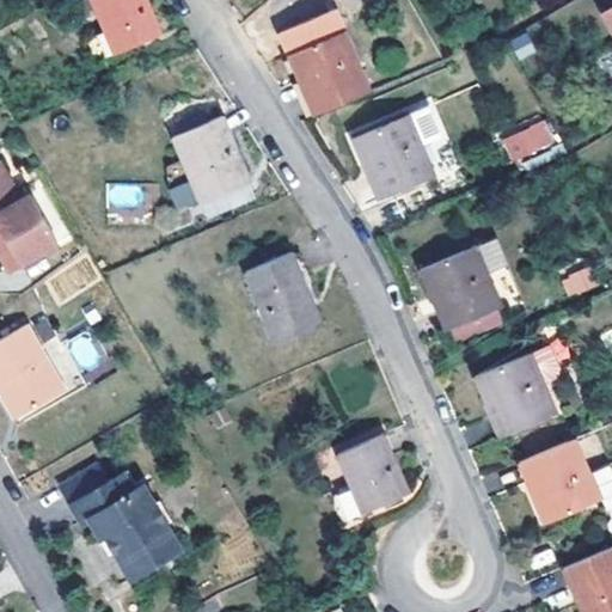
[(146,0),(95,0),(117,54),(163,35),(146,0)]
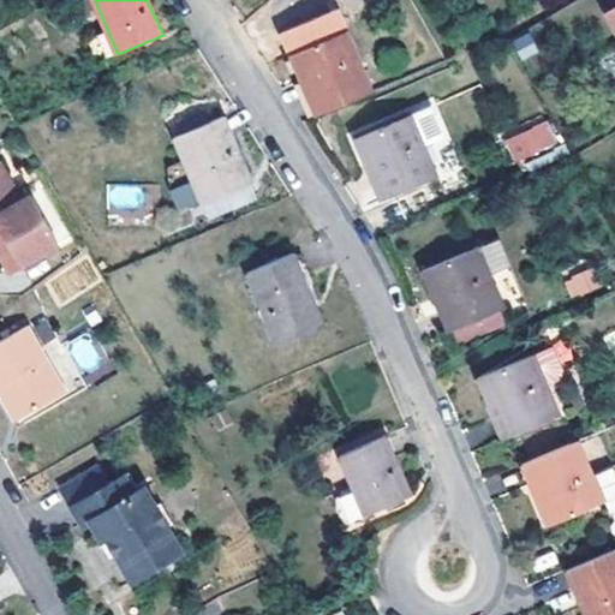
[(315,77),(330,111),(376,90),(350,30),(292,55),(304,83),(315,77)]
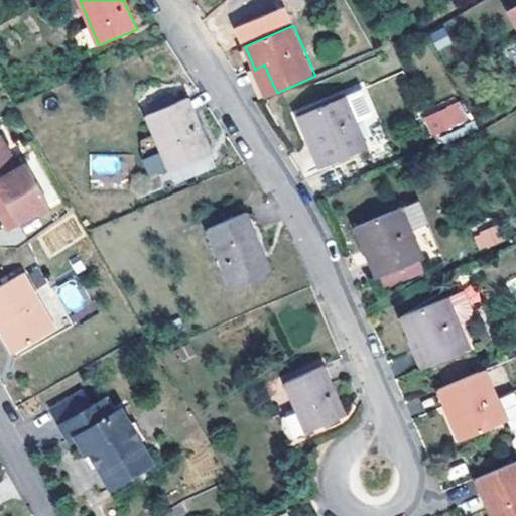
[(430,33),(437,49),(452,43),(444,27),(430,33)]
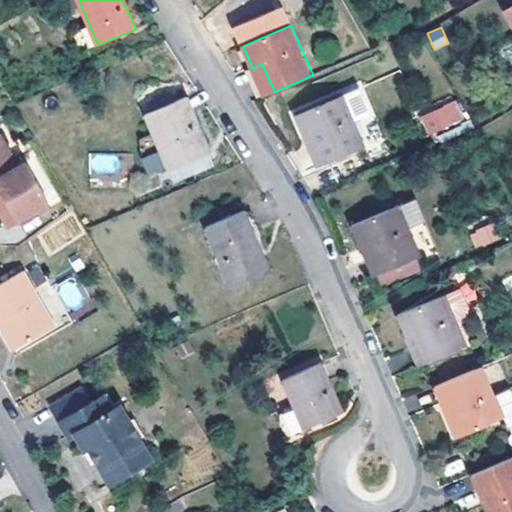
[(253,69),(266,95),(275,92),(262,64),(253,69)]
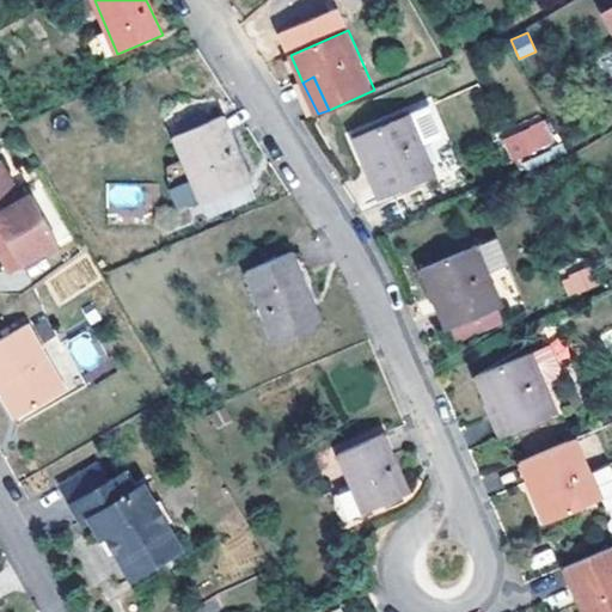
[(411,112),(355,136),(367,164),(378,158),(393,191),(438,173),(424,144),(445,135),(432,104),(411,112)]
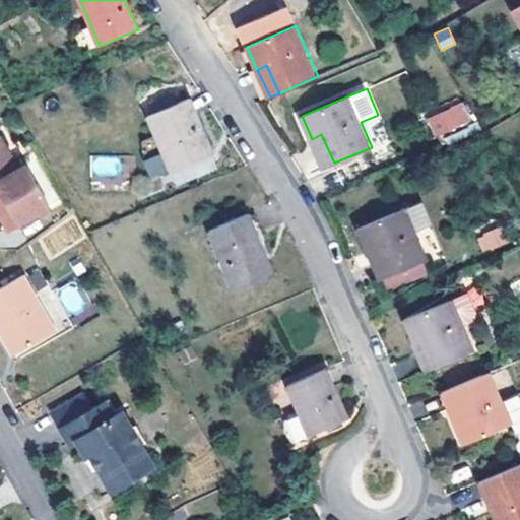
[(191,101),(150,117),(174,172),(214,156),(191,101)]
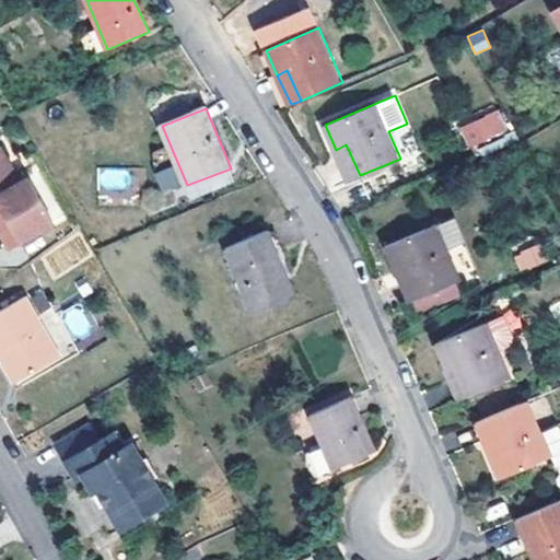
[(467,131),(476,146),(499,132),(491,117),(467,131)]
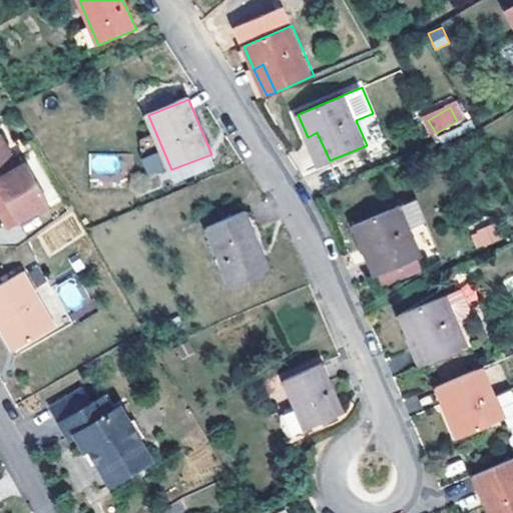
[(320,165),(330,160),(317,132),(308,137),(320,165)]
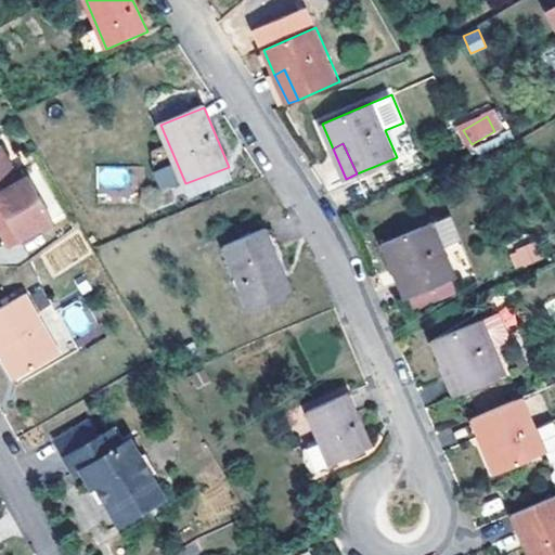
[(130,196),(131,166),(97,165),(95,195),(130,196)]
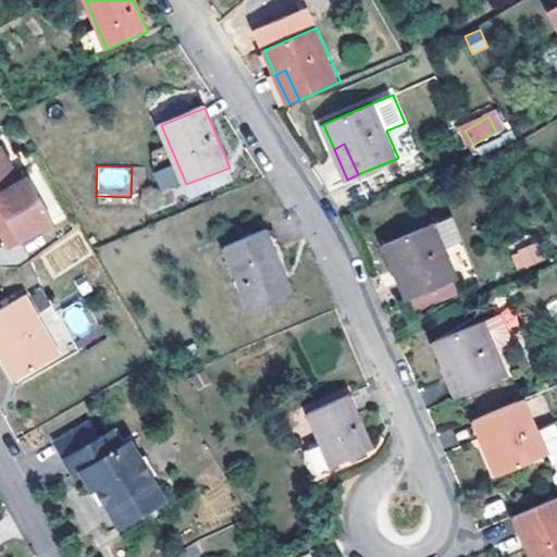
[(160,192),(178,185),(171,165),(153,172),(160,192)]
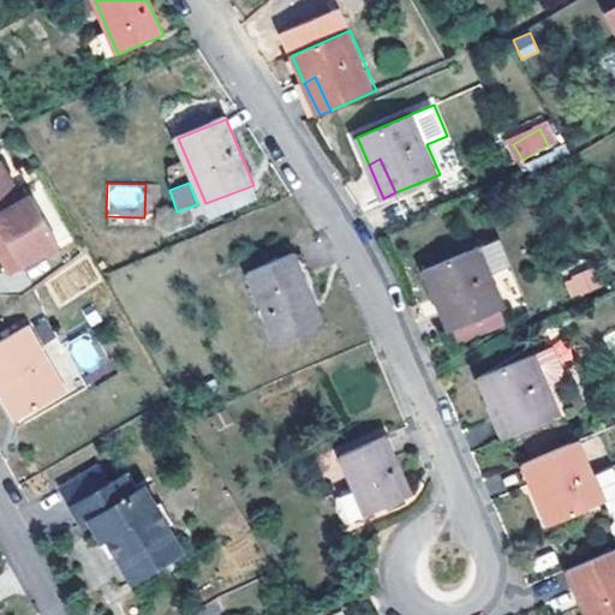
[(0,187),(0,248),(13,266),(49,240),(17,193),(9,198),(0,187)]
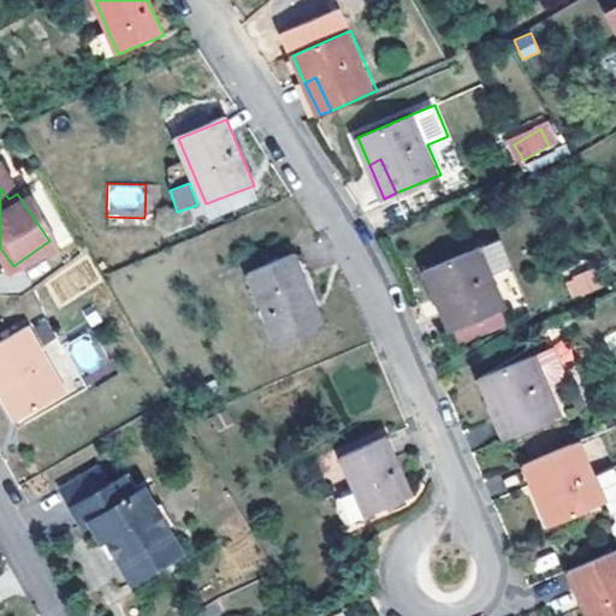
[(0,267),(4,273),(13,266),(0,248),(0,267)]
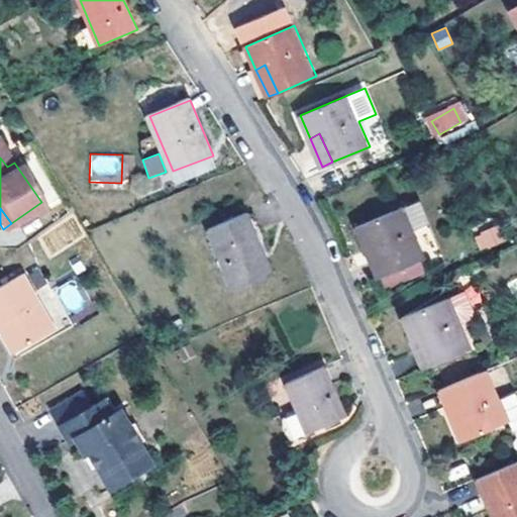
[(404,210),(358,229),(380,279),(425,261),(404,210)]
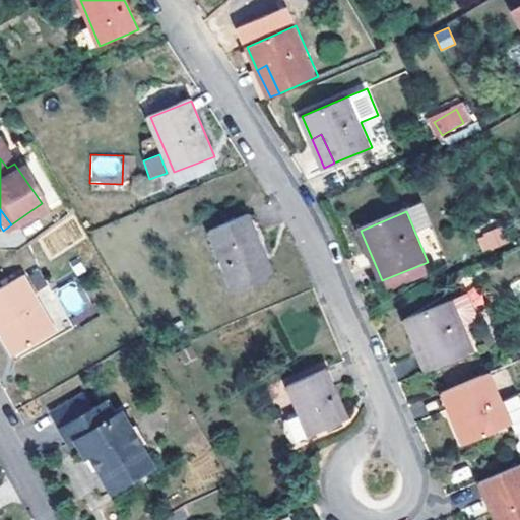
[(250,214),(212,230),(239,294),(277,277),(250,214)]
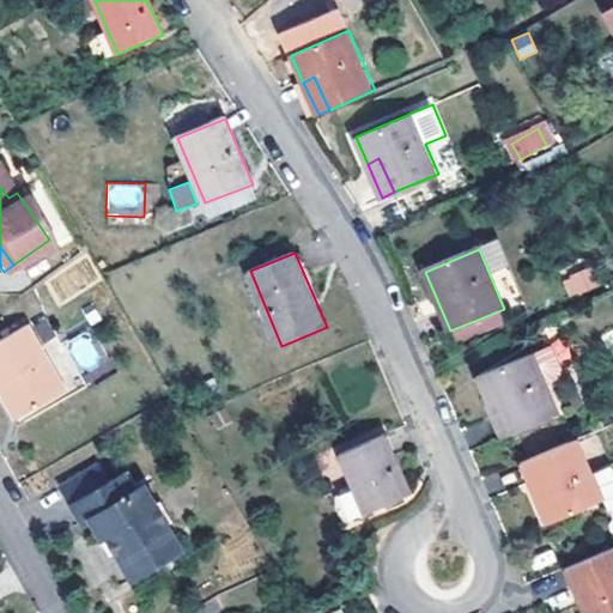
[(589,266),(559,280),(569,299),(599,285),(589,266)]
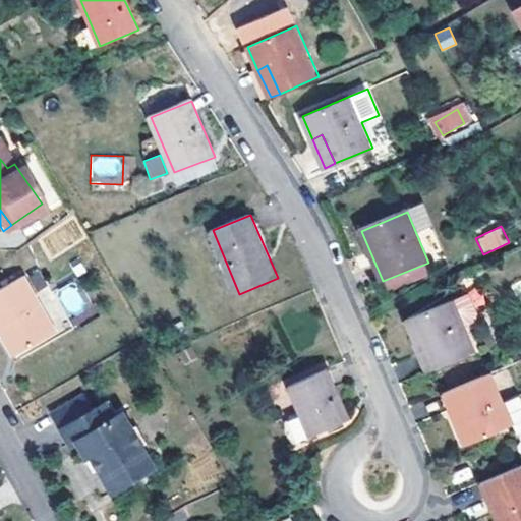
[(57,325),(18,271),(0,284),(0,325),(2,323),(9,333),(5,337),(17,353),(57,325)]
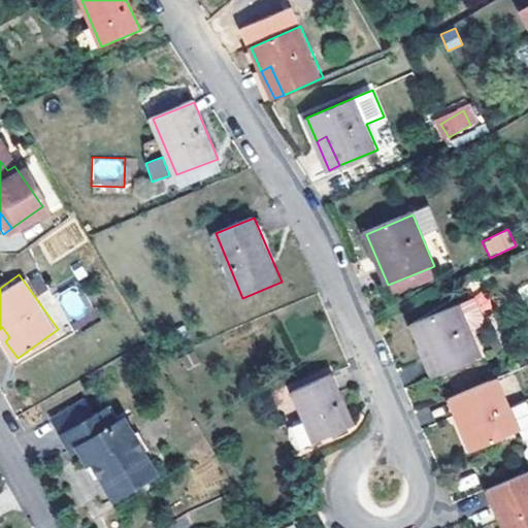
[(73,286),(57,295),(70,320),(87,311),(73,286)]
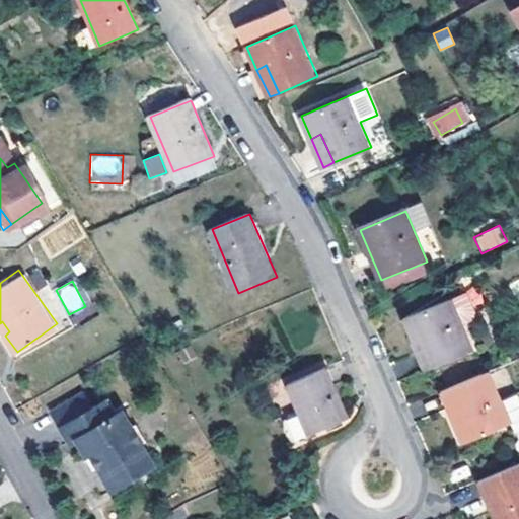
[(469,296),(454,302),(463,324),(475,319),(477,311),(469,296)]
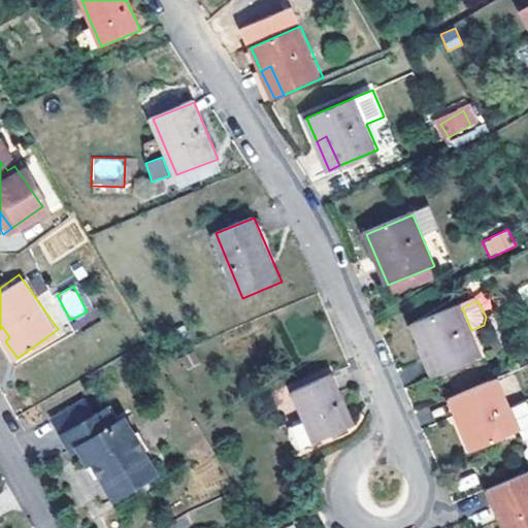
[(461,305),(414,325),(423,348),(432,342),(446,372),(483,356),(471,330),(462,307),(461,305)]
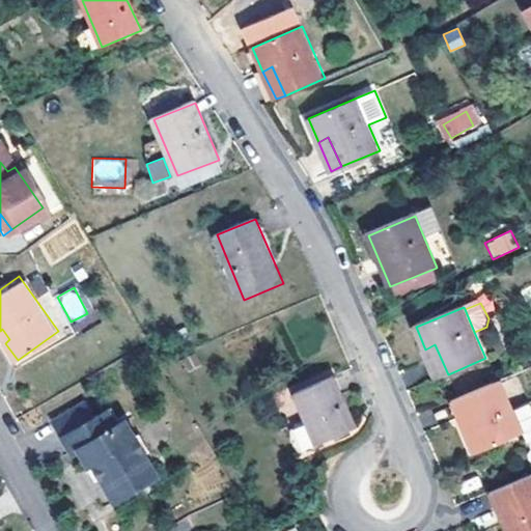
[(2,329),(0,331),(0,335),(5,343),(9,339),(2,329)]
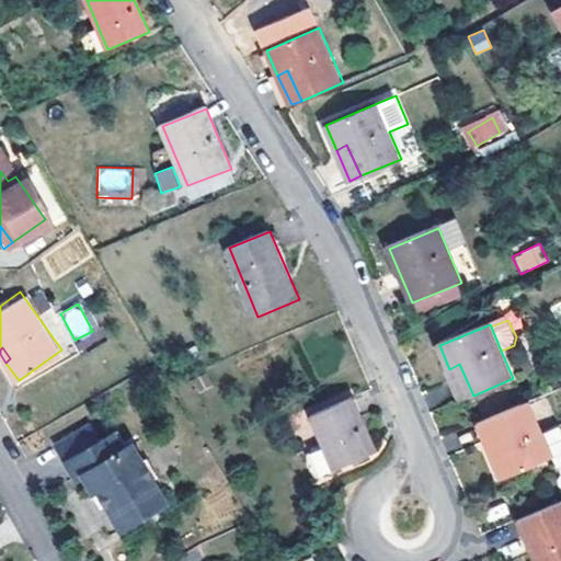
[(462,400),(473,396),(459,364),(449,369),(462,400)]
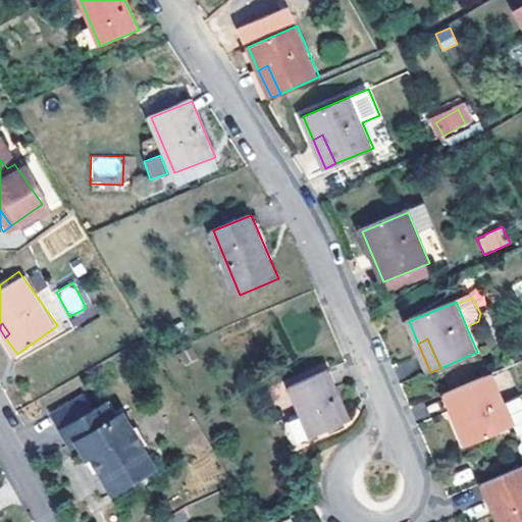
[(329,372),(292,386),(313,437),(352,421),(329,372)]
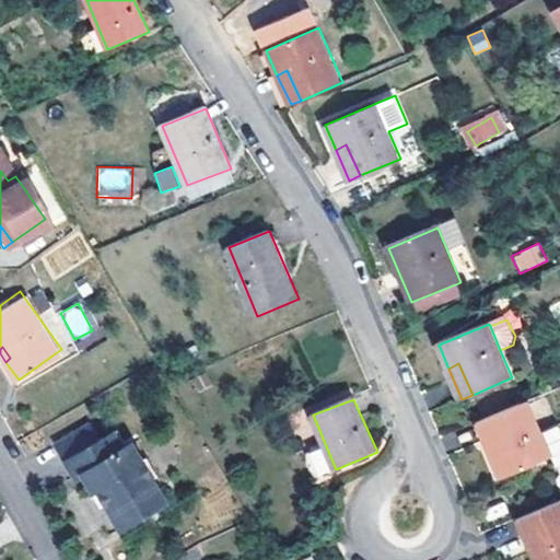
[(529,401),(488,419),(500,447),(490,453),(501,478),(553,456),(544,434),(529,401)]
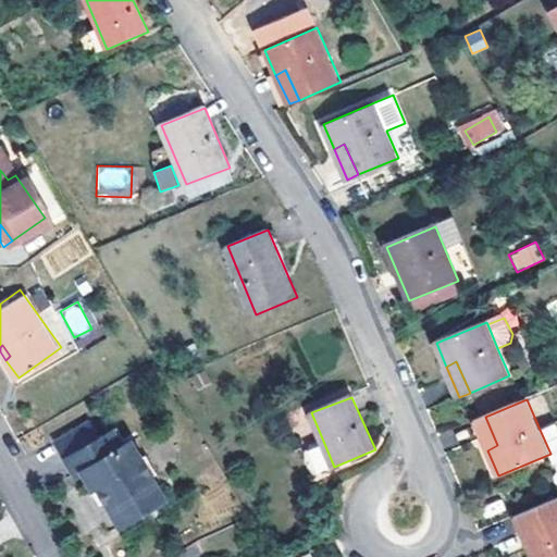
[(485,417),(475,421),(487,450),(497,445),(485,417)]
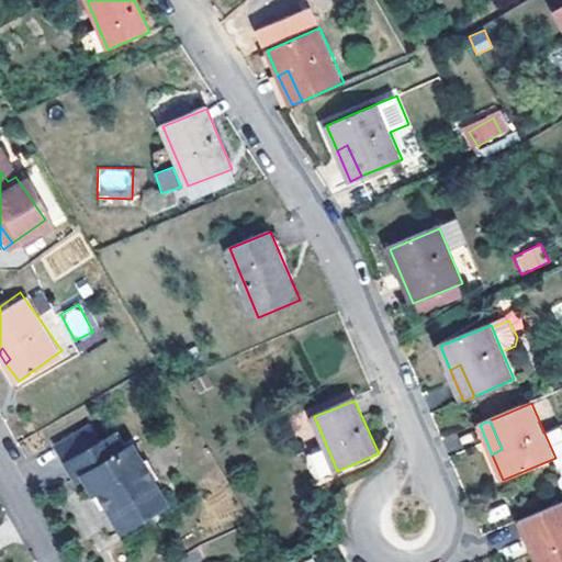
[(85,427),(53,447),(71,479),(80,475),(90,494),(96,491),(119,530),(141,519),(136,512),(161,497),(131,445),(119,451),(110,436),(94,444),(85,427)]
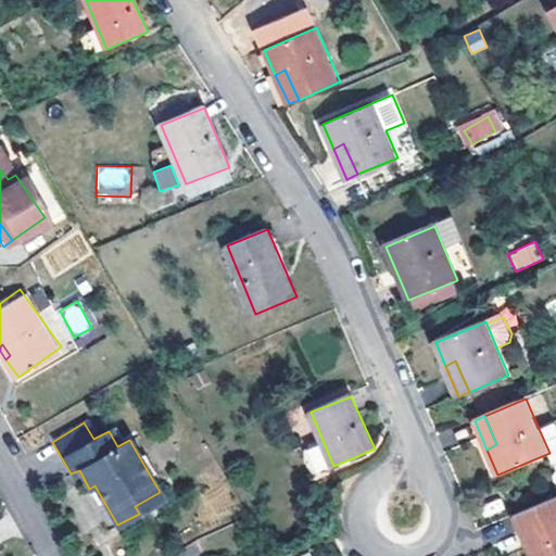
[(555,422),(540,431),(550,453),(555,450),(555,422)]
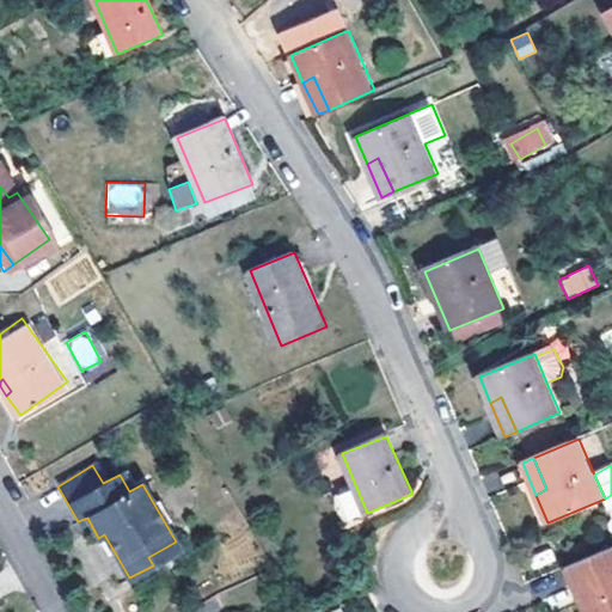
[(181,550),(176,542),(148,557),(153,565),(181,550)]
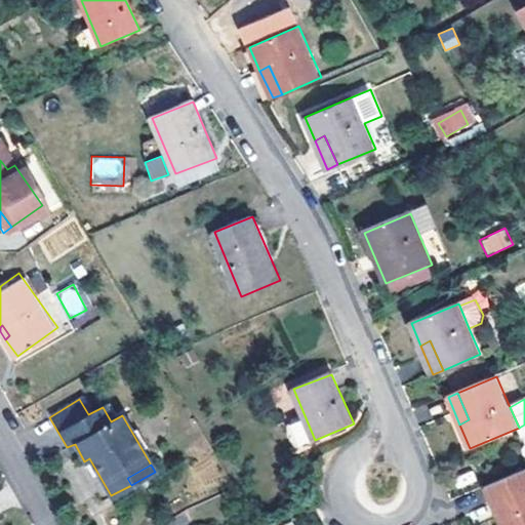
[(524,524),(524,471),(486,487),(501,524),(524,524)]
